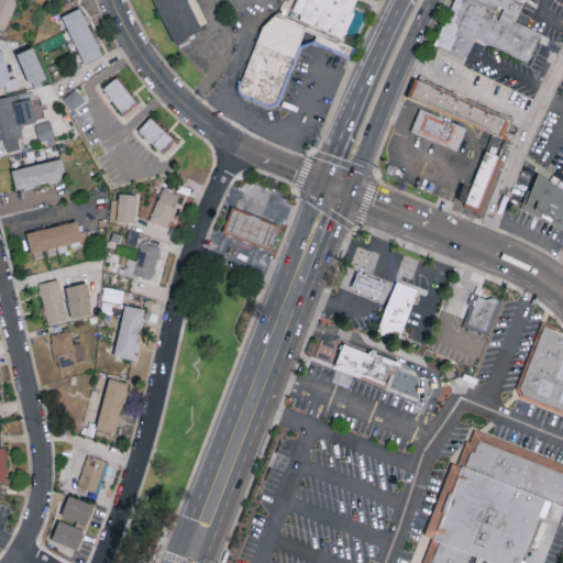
[(0,0),(0,28),(4,31),(17,0),(0,0)]
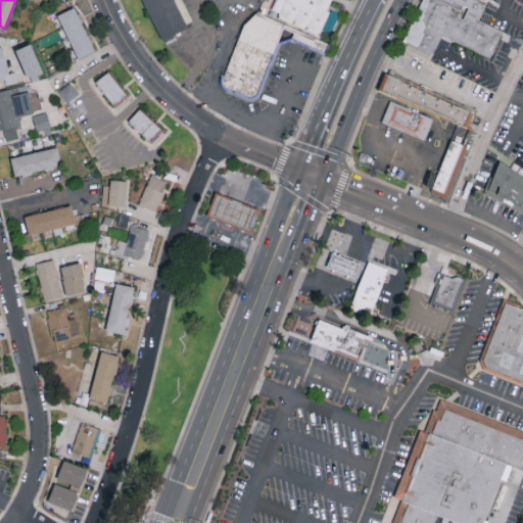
[(171,36),(162,40),(142,0),(174,0),(187,29),(171,36)]
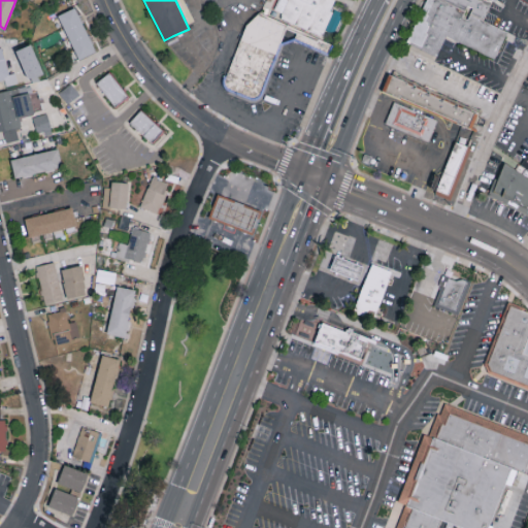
[(322,35),(335,0),(277,0),(274,9),(282,12),(279,19),(322,35)]
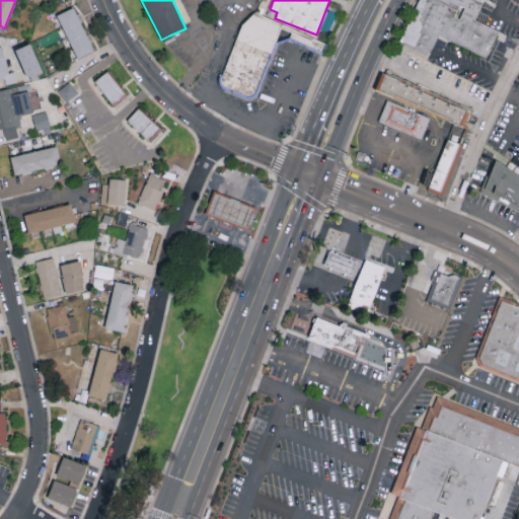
[(455,15),(460,17),(462,11),(475,17),(476,17),(499,29),(492,45),(487,56),(476,52),(461,45),(440,35),(415,23),(409,21),(415,10),(420,0),(436,0),(457,10),(455,15)]
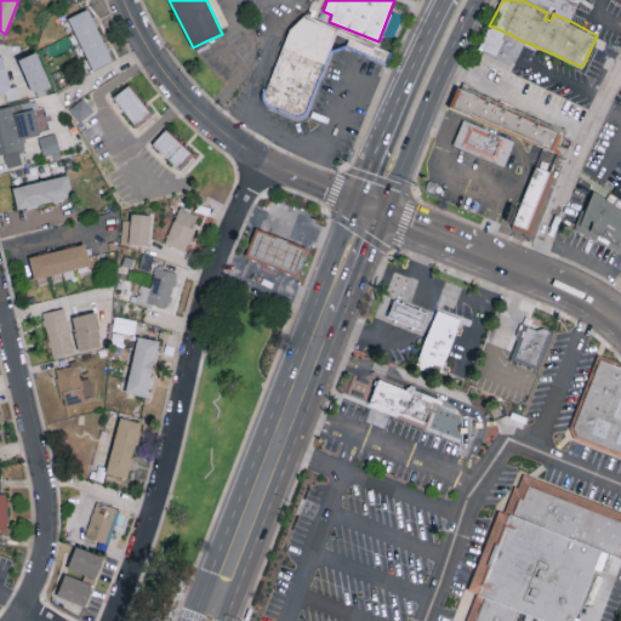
[(579,0),(570,18),(569,21),(553,13),(556,9),(551,6),(547,12),(522,0),(579,0)]
